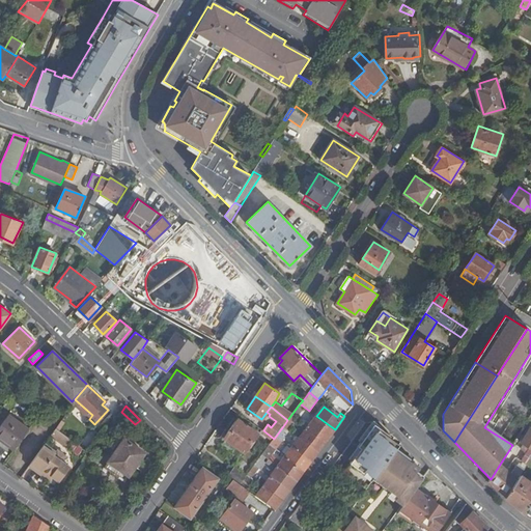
[(0,426),(0,440),(11,449),(28,428),(8,415),(0,426)]
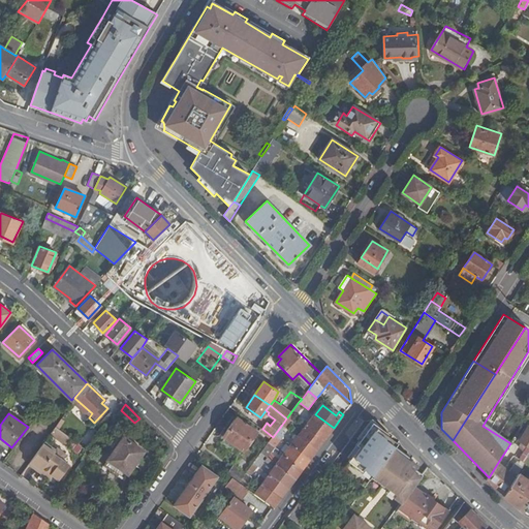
[(324,439),(334,428),(315,414),(310,422),(306,426),(324,439)]
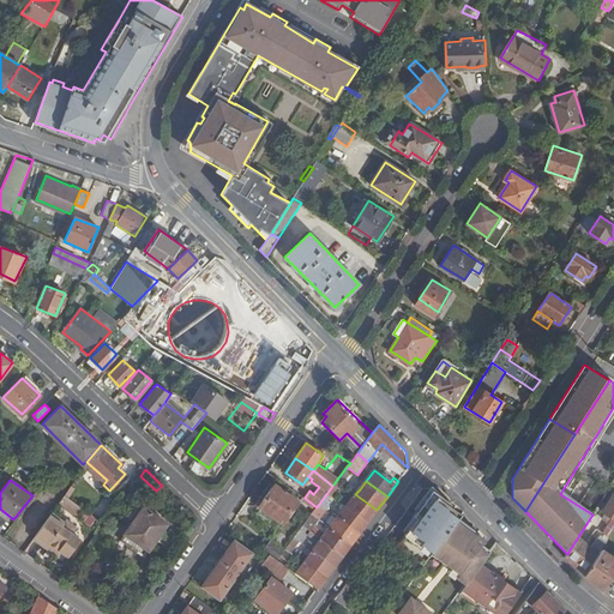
[(355,494),(360,489),(354,485),(349,491),(355,494)]
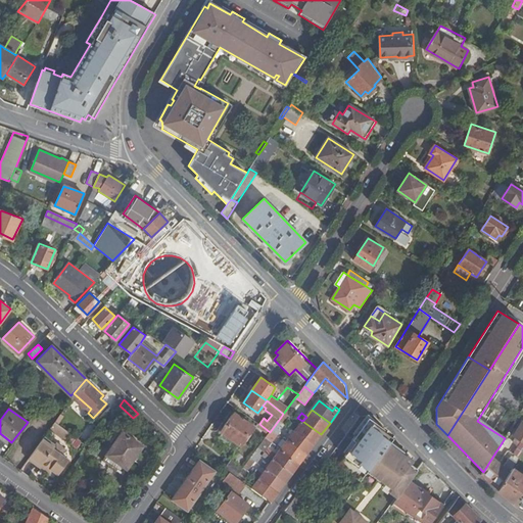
[(240,444),(252,426),(235,414),(223,431),(240,444)]
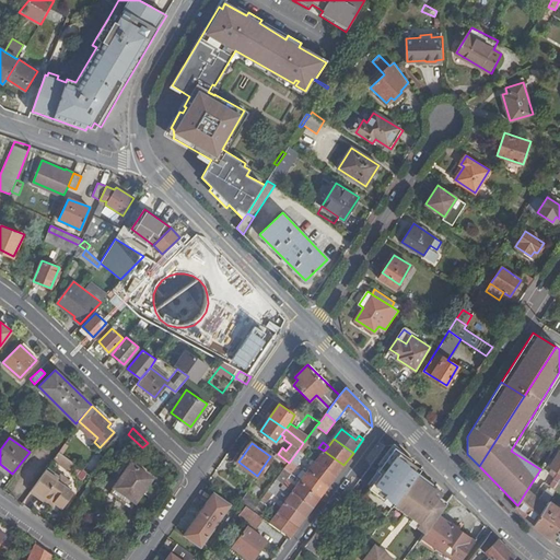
[(296,462),(304,452),(305,450),(301,446),(292,458),(296,462)]
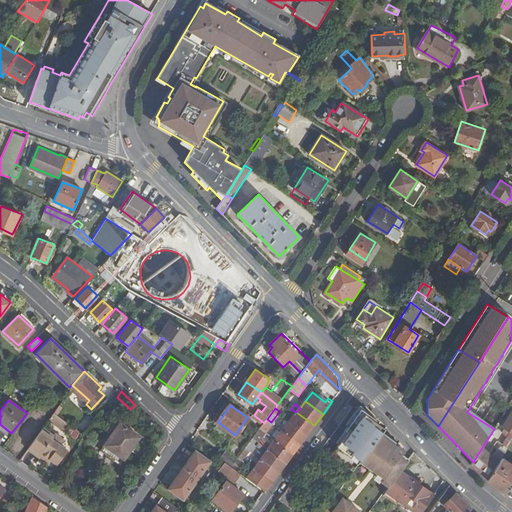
[(383,432),(385,429),(376,422),(377,421),(362,409),(346,430),(349,432),(338,446),(350,455),(349,457),(358,464),(361,461),(383,432)]
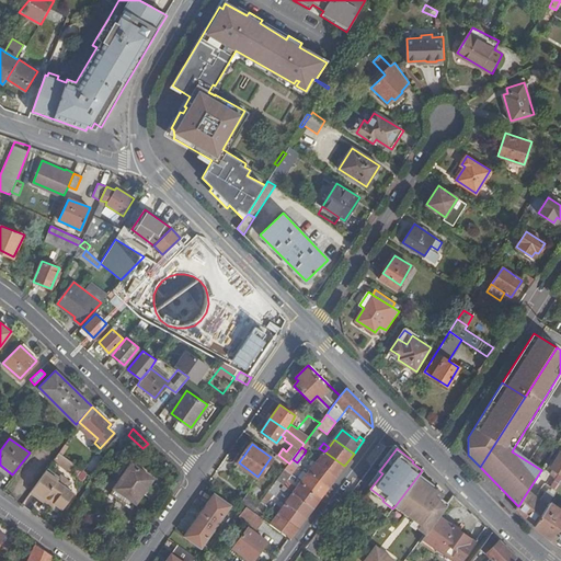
[(69,471),(75,464),(59,451),(54,459),(69,471)]
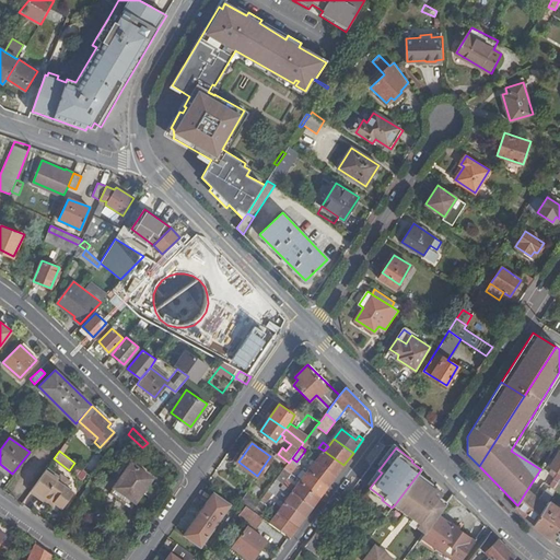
[(336,475),(343,465),(324,451),(316,461),(336,475)]
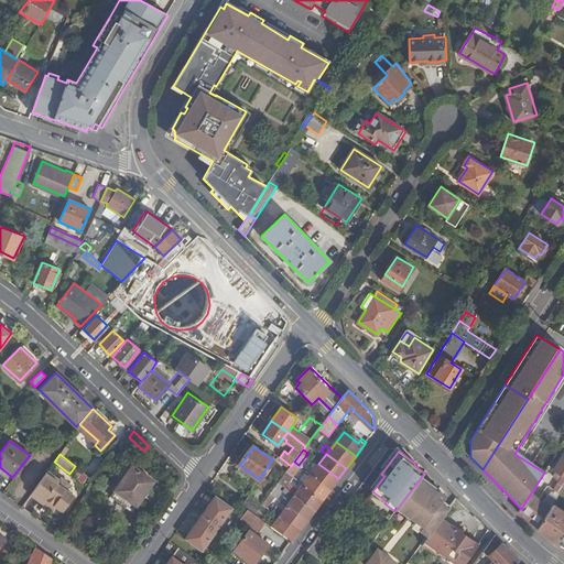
[(554,470),(563,477),(563,456),(554,470)]
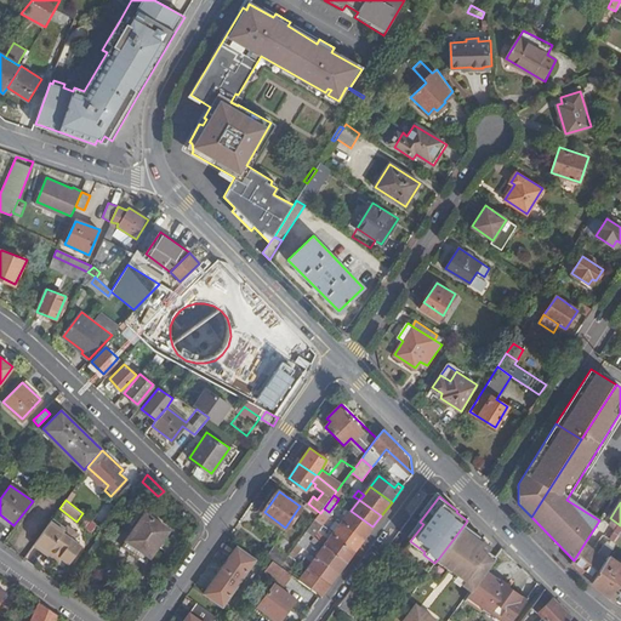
[(324,508),(320,513),(312,524),(314,527),(319,522),(323,525),(332,516),(329,512),(324,508)]
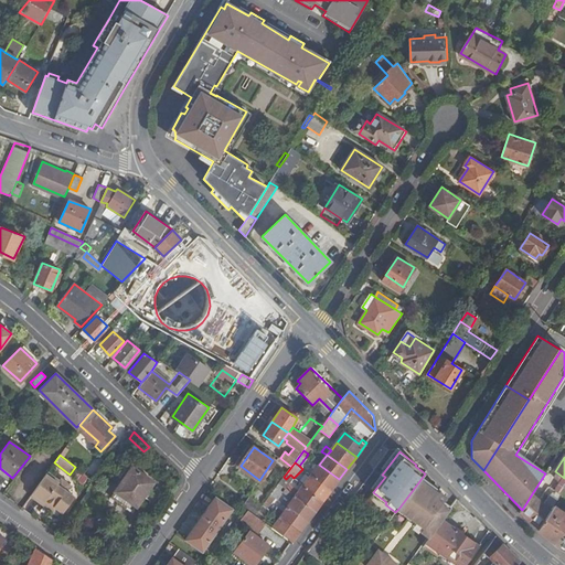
[(331,490),(339,479),(319,465),(311,476),(331,490)]
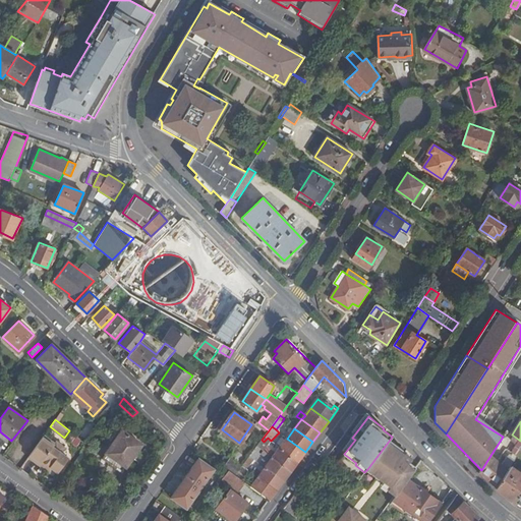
[(126,466),(140,445),(121,429),(107,451),(126,466)]
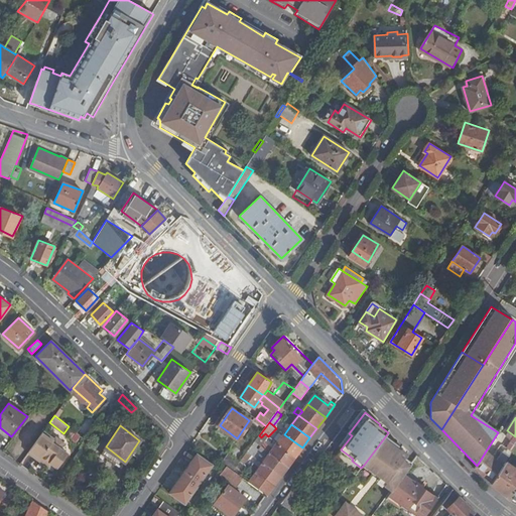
[(42,431),(26,453),(47,469),(50,465),(55,468),(66,454),(58,447),(62,442),(54,436),(53,438),(42,431)]
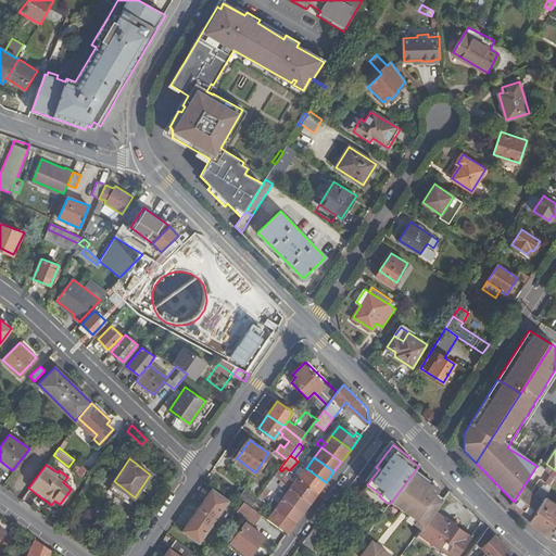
[(319,492),(326,482),(306,468),(300,478),(319,492)]
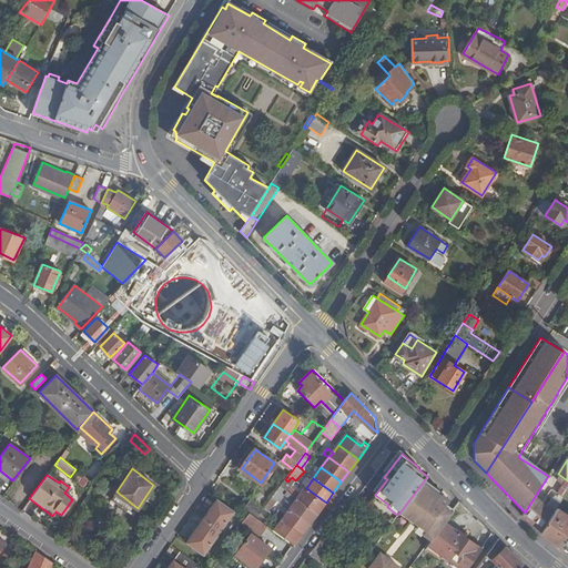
[(425,479),(401,511),(425,530),(423,535),(430,541),(445,523),(453,513),(445,507),(449,499),(442,495),(443,494),(425,479)]
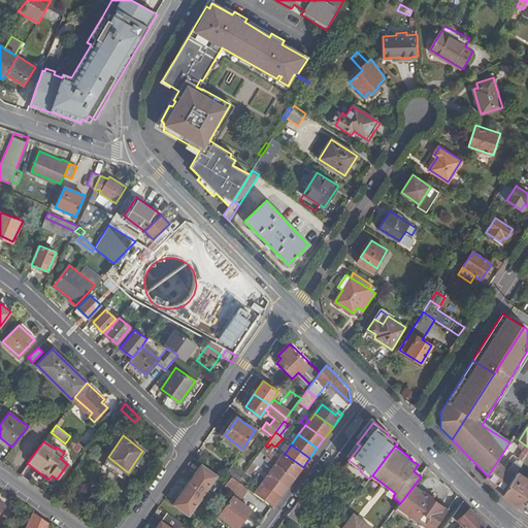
[(274,466),(277,463),(263,453),(265,451),(262,449),(253,461),(258,465),(260,466),(265,460),(274,466)]
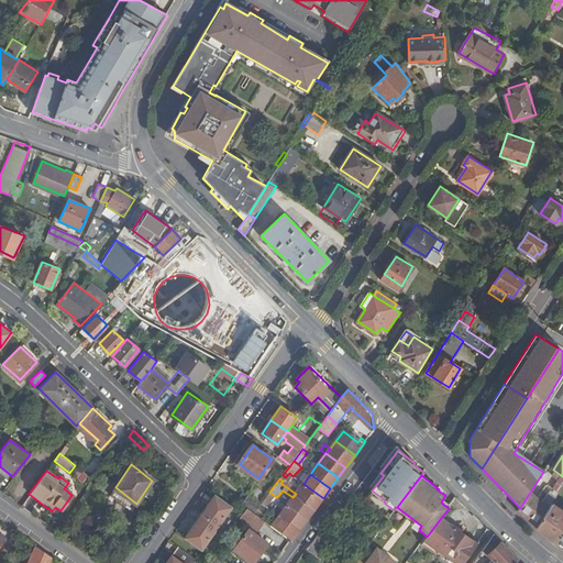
[(520,508),(518,511),(538,527),(552,505),(562,487),(562,483),(551,498),(547,495),(541,503),(529,494),(520,508)]
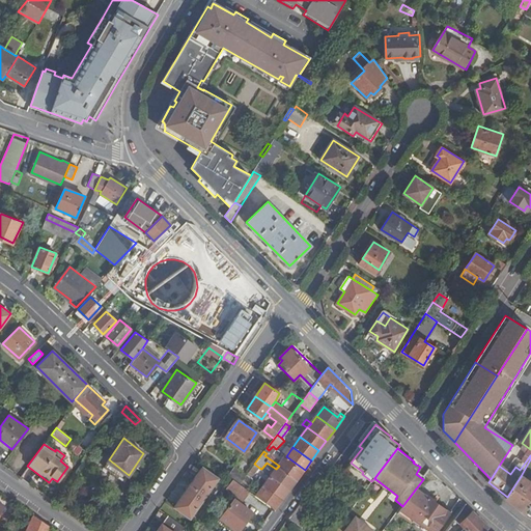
[(298,479),(305,470),(286,456),(279,466),(298,479)]
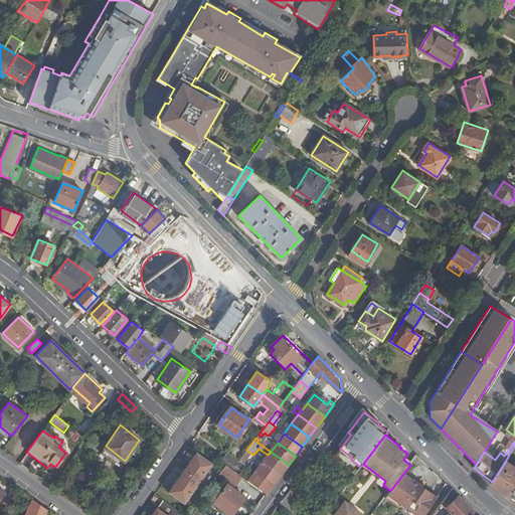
[(251,454),(246,450),(238,460),(244,463),(251,454)]
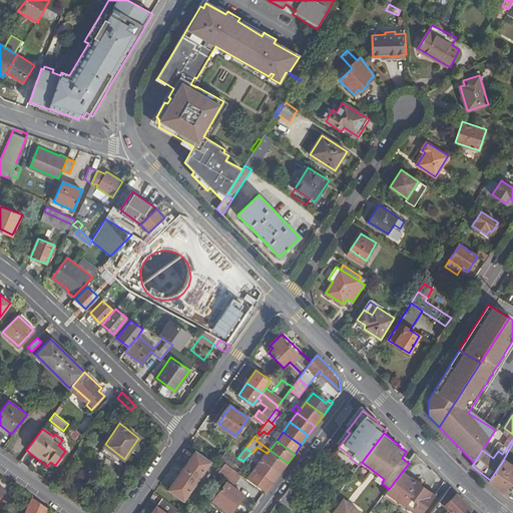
[(280,473),(288,463),(270,450),(267,453),(262,460),(280,473)]
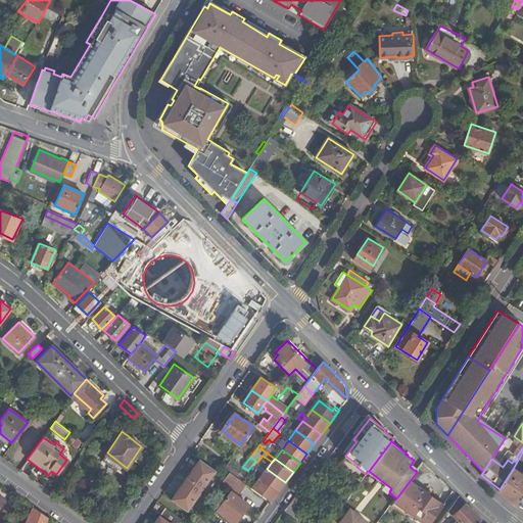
[(229,460),(224,468),(229,472),(236,477),(242,468),(229,460)]
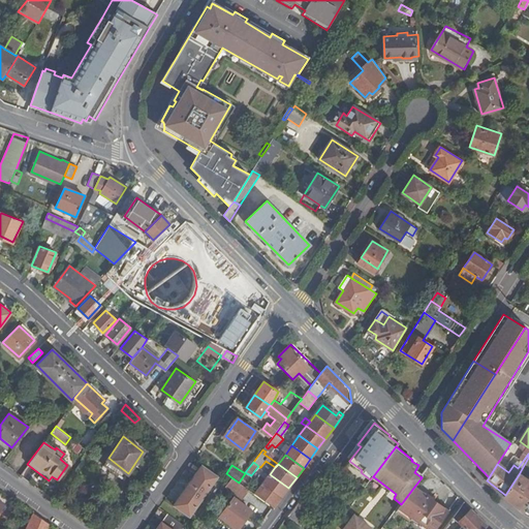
[(189,516),(216,476),(201,466),(175,504),(189,516)]
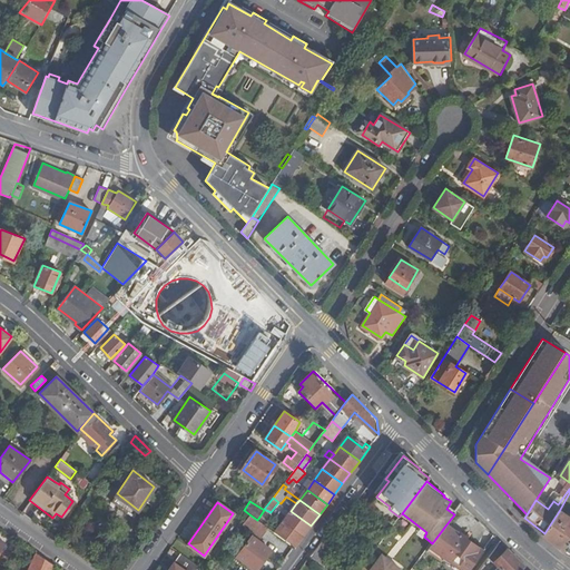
[(303,536),(311,526),(291,511),(283,521),(303,536)]
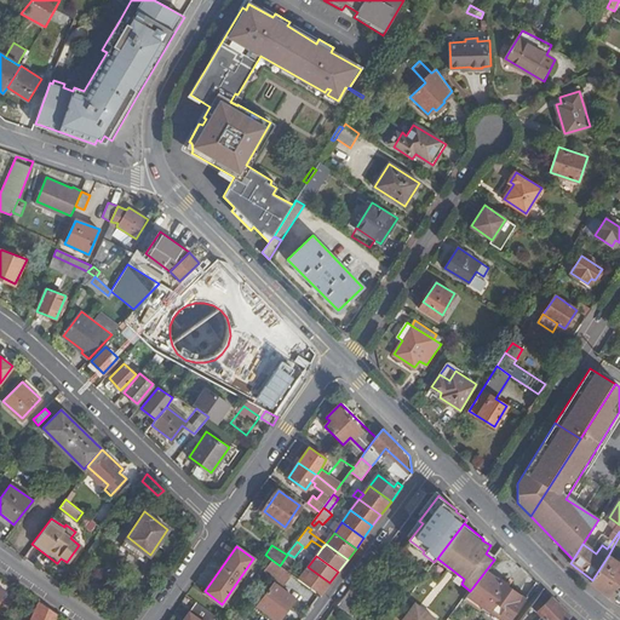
[(619,563),(608,556),(592,580),(591,581),(612,600),(619,586),(619,563)]
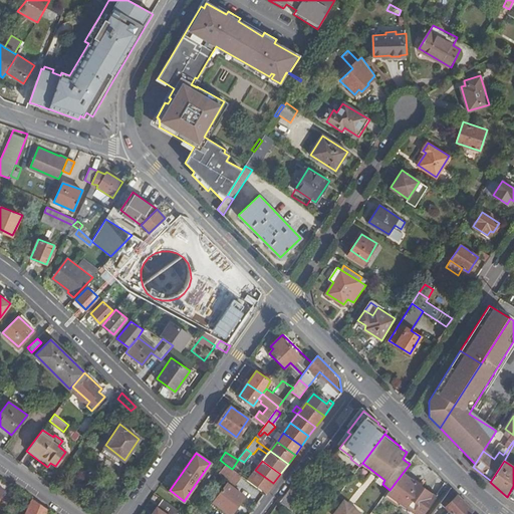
[(235,484),(241,476),(232,469),(225,464),(219,472),(235,484)]
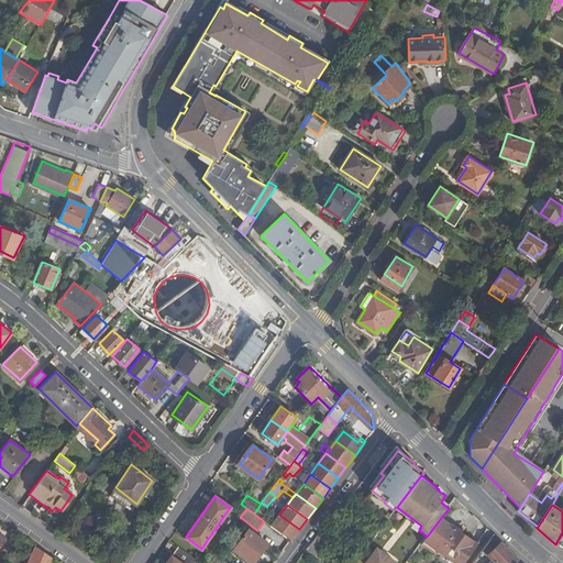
[(290,540),(299,529),(279,515),(271,526),(290,540)]
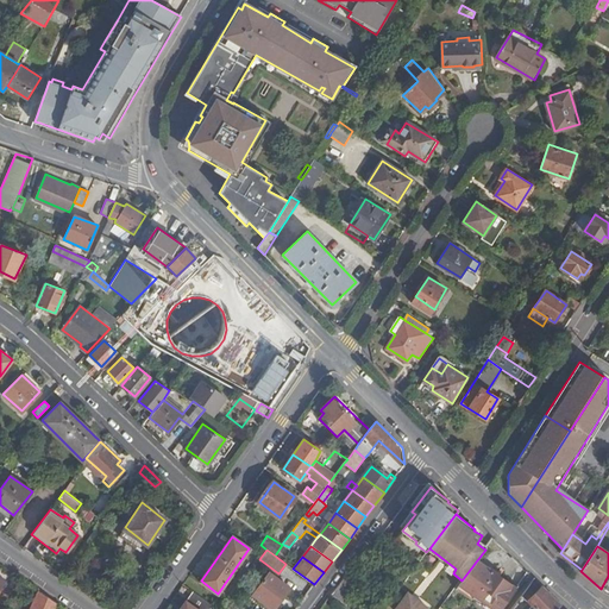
[(477,560),(462,581),(460,582),(497,608),(502,608),(516,589),(477,560)]
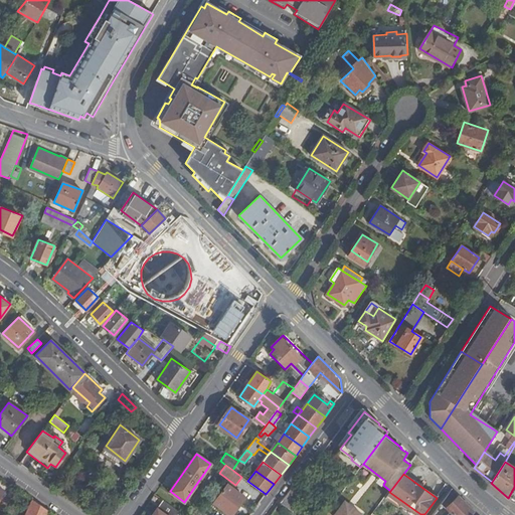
[(231,514),(244,496),(227,484),(214,502),(231,514)]
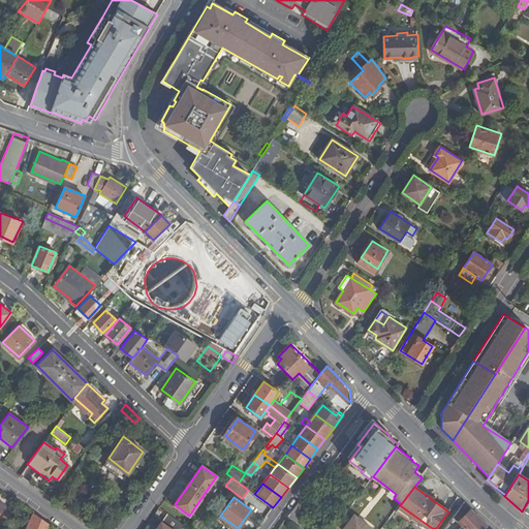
[(481,528),(488,523),(464,500),(453,517),(462,525),(458,528),(481,528)]
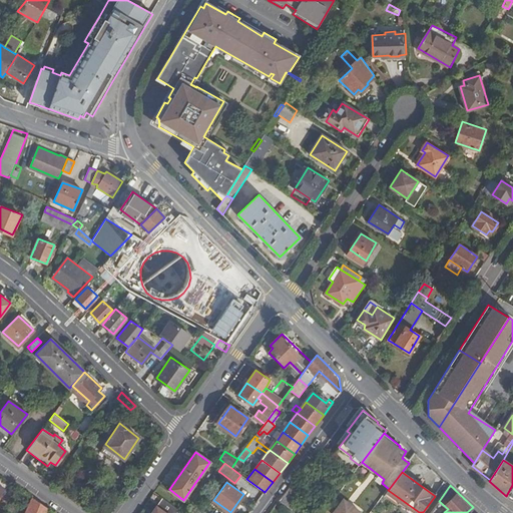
[(292,486),(280,501),(292,510),(304,495),(292,486)]
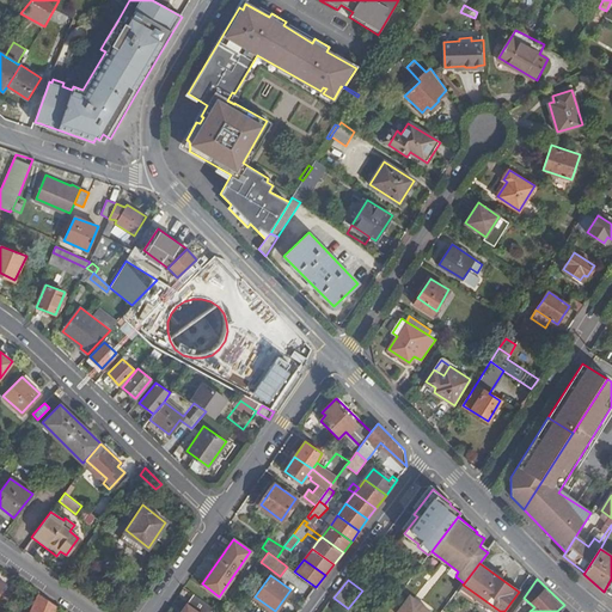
[(55,611),(57,606),(40,593),(29,611),(55,611)]
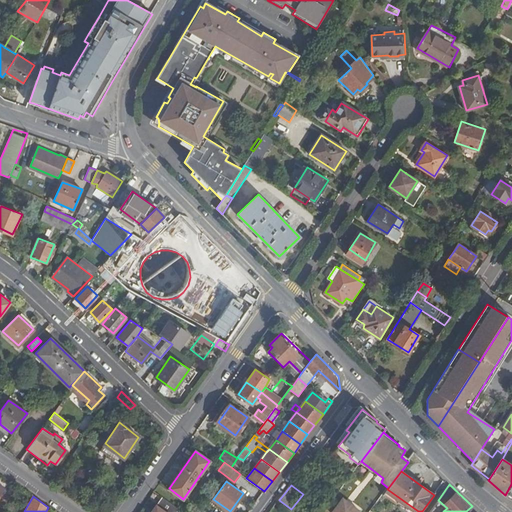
[(176,511),(179,509),(163,496),(157,505),(166,511),(176,511)]
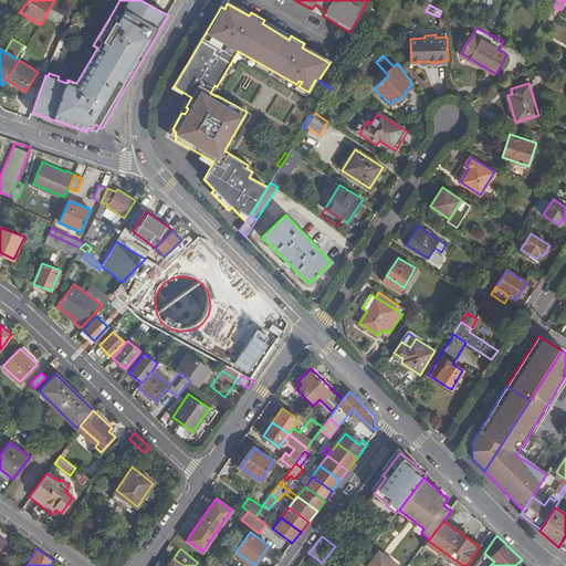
[(396,565),(397,565),(378,551),(366,565),(396,565)]
